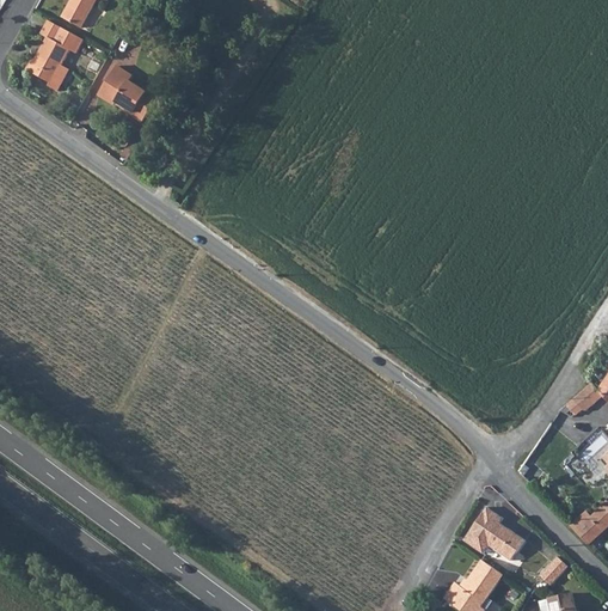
[(72,0),(68,6),(66,4),(60,16),(79,26),(92,0),(72,0)]
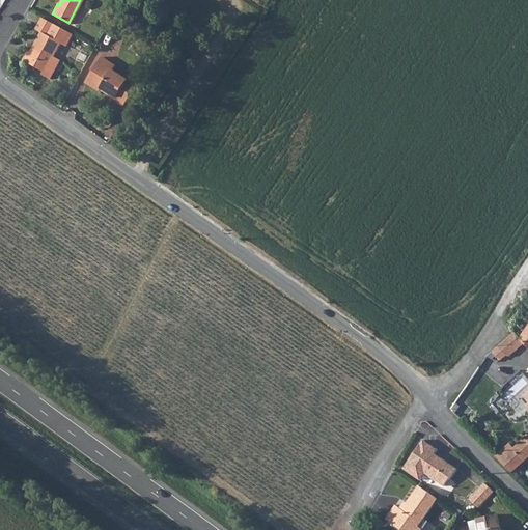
[(64,46),(71,33),(52,23),(40,17),(34,28),(39,31),(27,53),(25,52),(21,59),(42,71),(39,74),(48,78),(58,59),(52,56),(59,43),(64,46)]
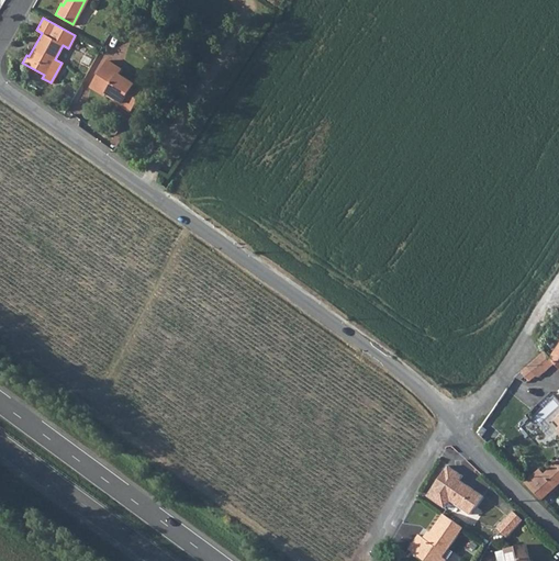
[(116,74),(120,68),(105,59),(88,86),(103,96),(104,93),(114,100),(114,99),(120,102),(119,104),(129,111),(145,86),(135,80),(133,83),(116,74)]
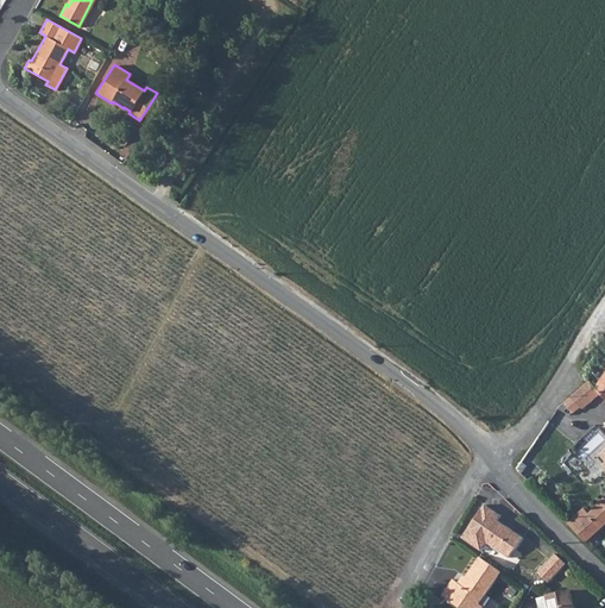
[(70,108),(79,95),(70,91),(63,105),(70,108)]
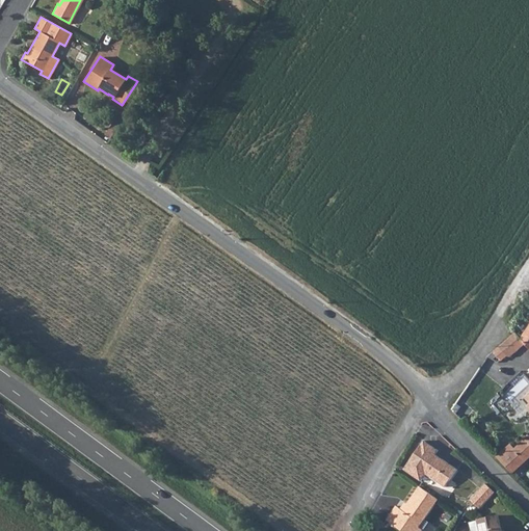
[(120,120),(114,116),(109,124),(110,125),(107,130),(106,129),(103,133),(108,137),(120,120)]
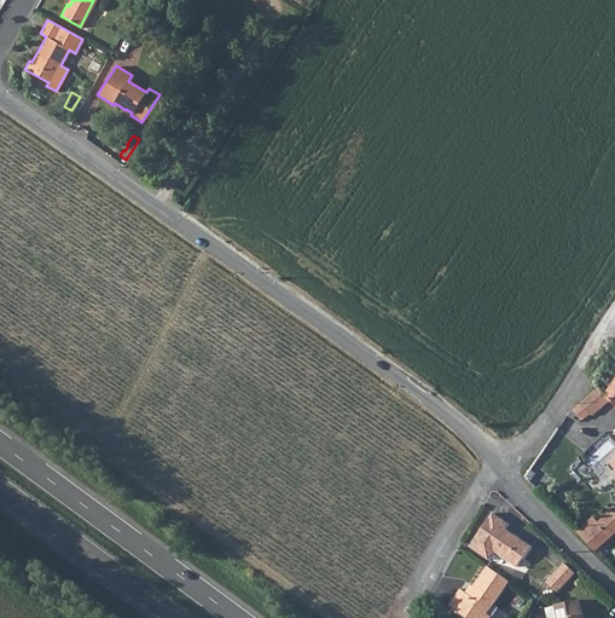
[(614,374),(603,393),(608,398),(614,406),(614,425),(596,442),(575,458),(591,478),(607,465),(614,474),(614,374)]
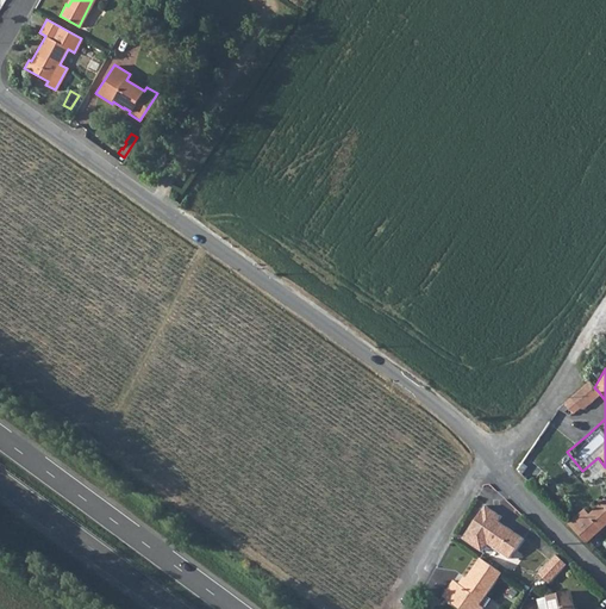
[(514,468),(519,473),(576,408),(580,408),(599,392),(594,387),(587,380),(555,408),(514,468)]
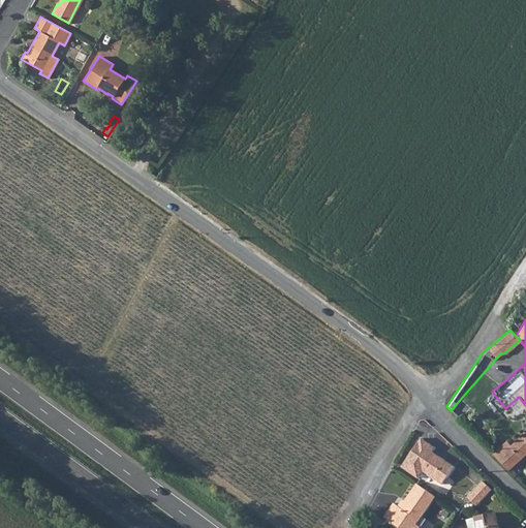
[(505,441),(492,453),(507,469),(525,452),(525,430),(509,445),(505,441)]
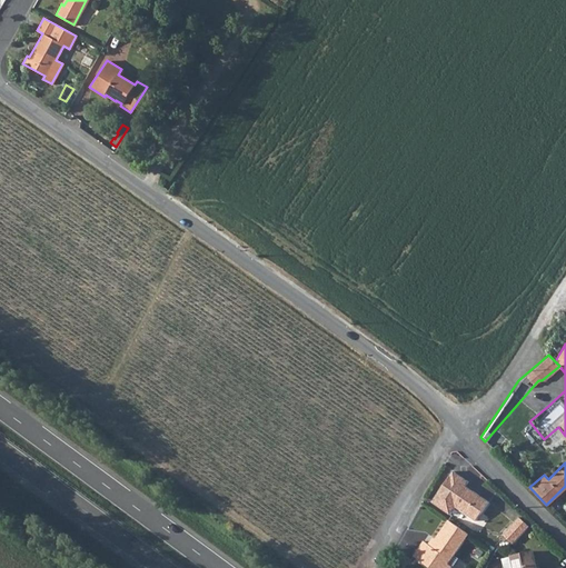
[(450,470),(429,501),(447,514),(453,506),(473,520),(486,501),(470,490),(467,490),(462,487),(464,485),(466,480),(450,470)]
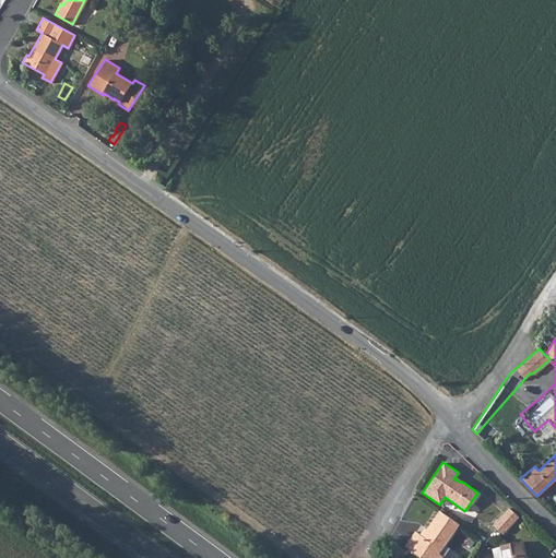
[(509,508),(493,525),(503,534),(519,518),(509,508)]
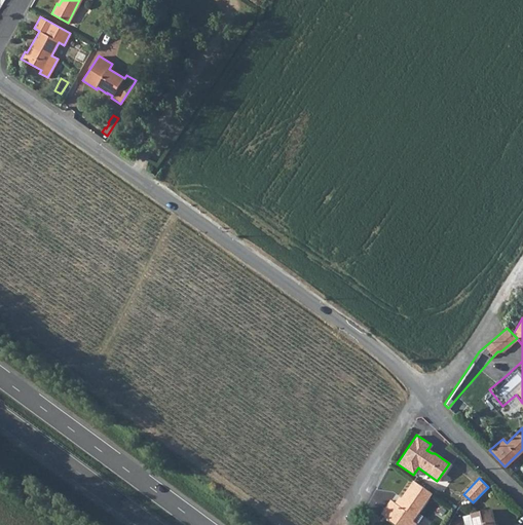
[(412,520),(432,493),(412,480),(396,503),(389,499),(379,513),(397,524),(413,524),(415,523),(412,520)]
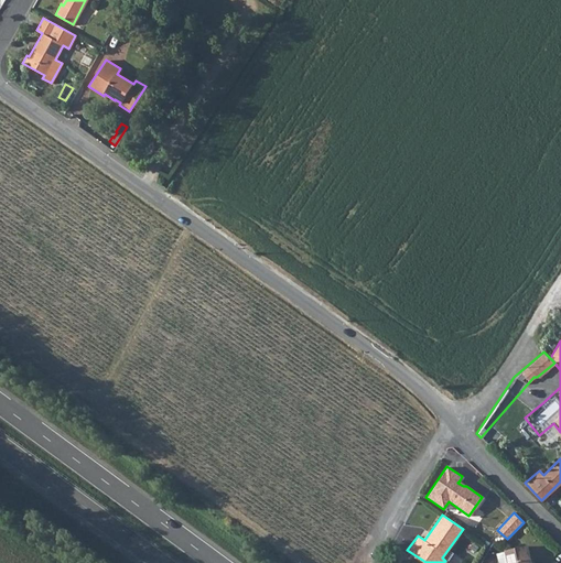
[(529,562),(526,545),(505,551),(507,562),(529,562)]
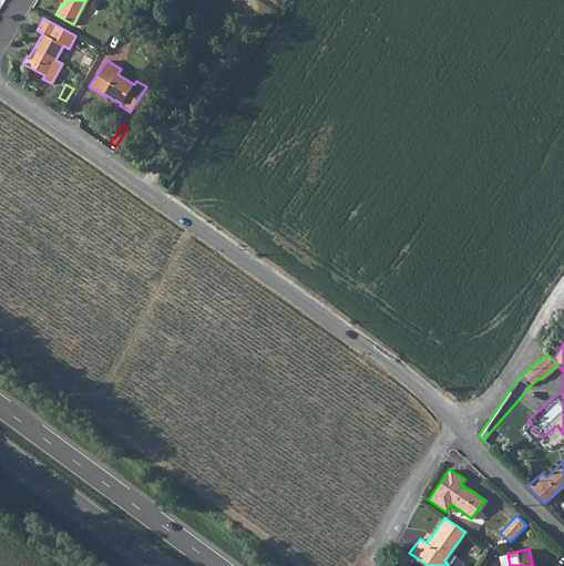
[(510,565),(508,554),(499,556),(500,565),(510,565)]
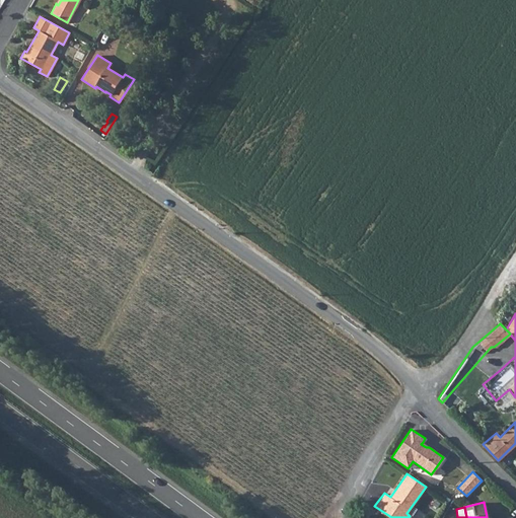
All buildings are outlined.
